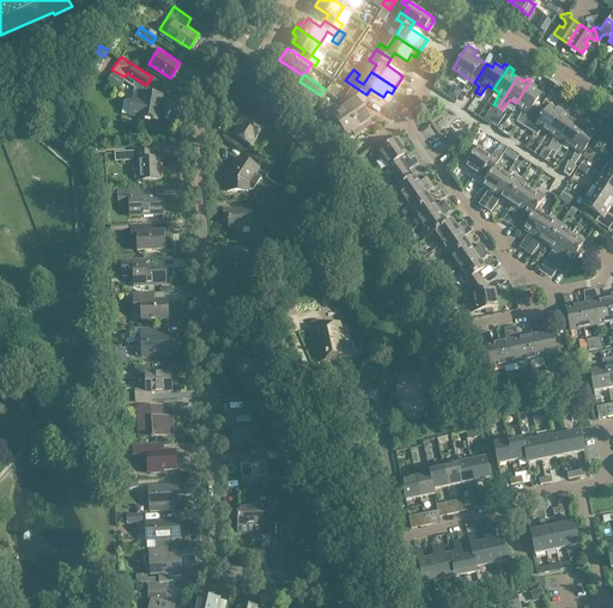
[(526,125),(544,98),(538,93),(540,91),(534,87),(536,84),(530,80),(516,103),(522,107),(516,119),(526,125)]
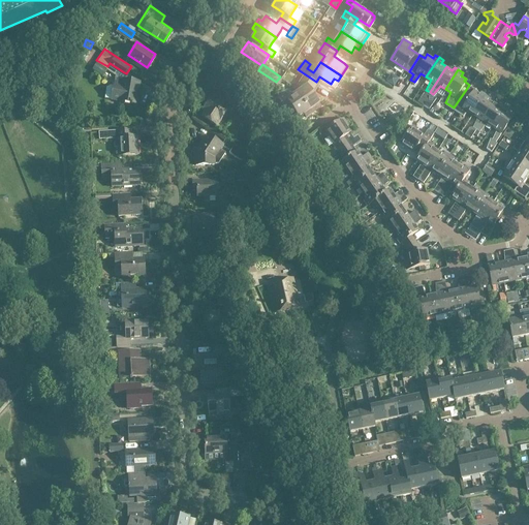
[(307,84),(298,90),(311,111),(316,107),(319,104),(320,102),(318,100),(311,89),(316,82),(304,73),(301,79),(307,84)]
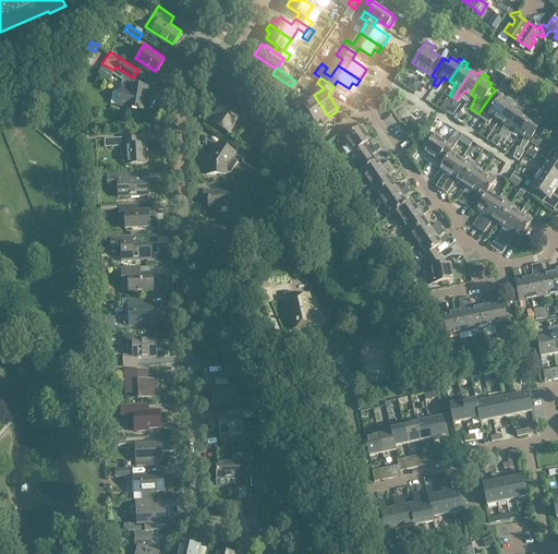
[(129,87),(120,85),(119,86),(117,86),(112,88),(110,99),(117,100),(117,101),(143,106),(146,83),(130,81),(129,87)]
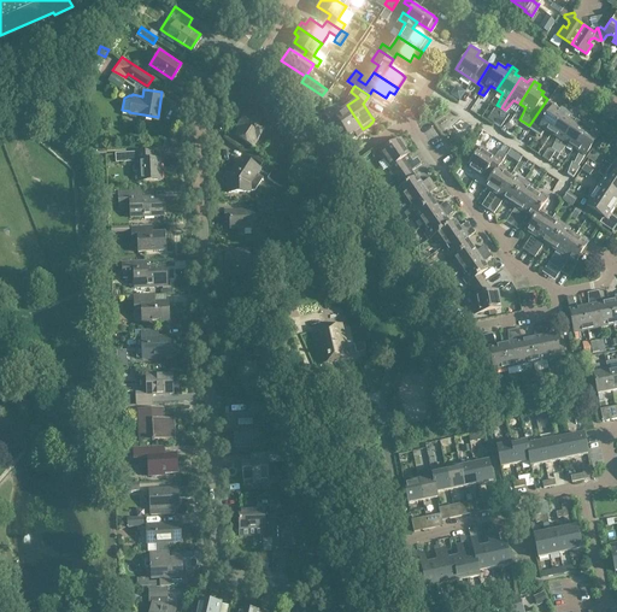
[(546,127),(551,130),(566,107),(562,104),(558,109),(552,105),(553,103),(547,99),(529,125),(540,133),(546,127)]
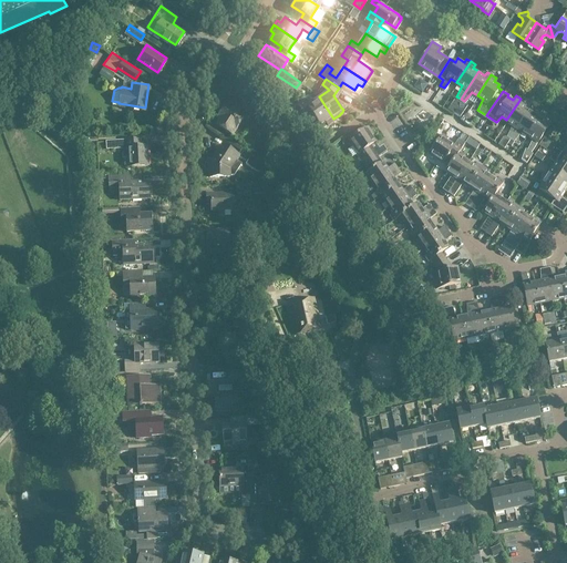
[(328,122),(333,119),(319,96),(312,101),(308,94),(297,101),(306,115),(311,111),(319,122),(326,119),(328,122)]
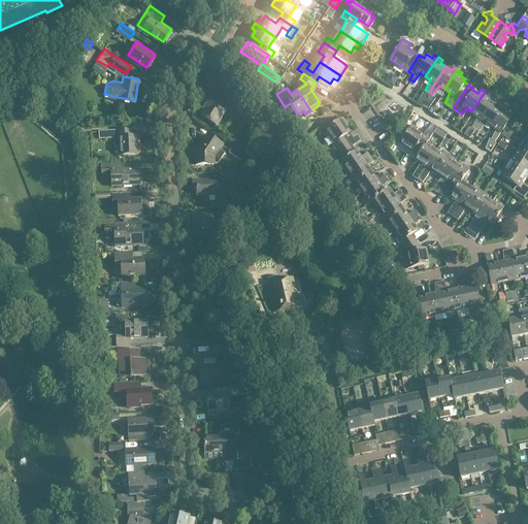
[(434,96),(432,94),(429,92),(422,102),(427,106),(434,96)]
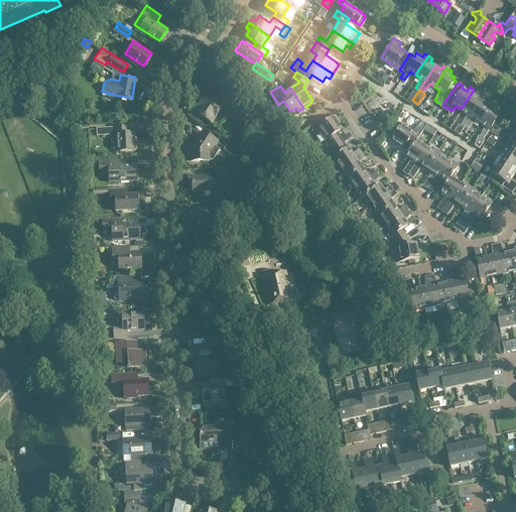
[(478,93),(474,90),(461,109),(466,112),(461,122),(465,124),(481,99),(476,96),(478,93)]
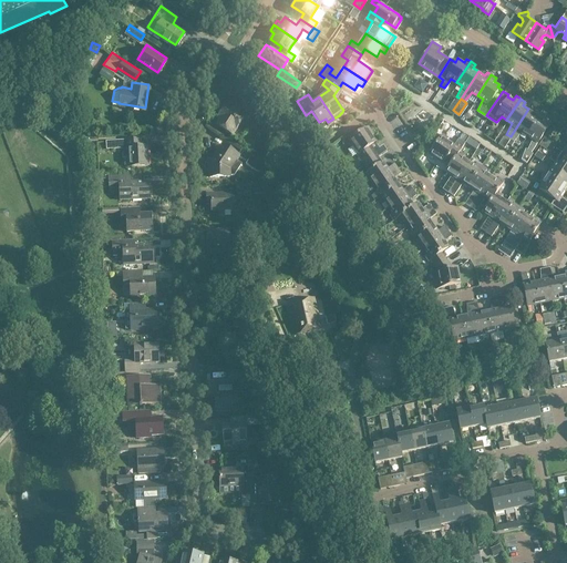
[(219,111),(222,112),(215,122),(232,132),(245,112),(227,100),(219,111)]
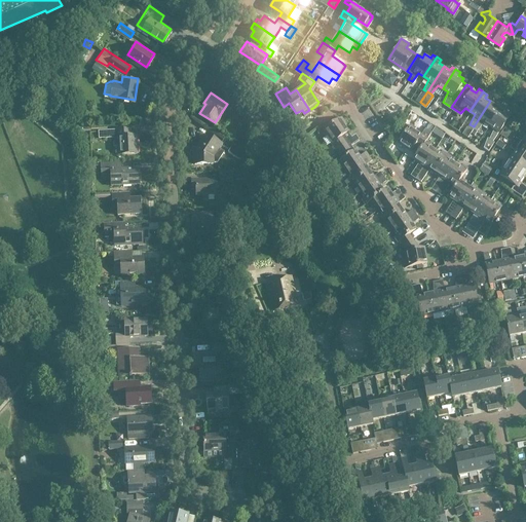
[(495,105),(490,101),(474,126),(477,128),(484,120),(489,123),(502,104),(497,101),(495,105)]
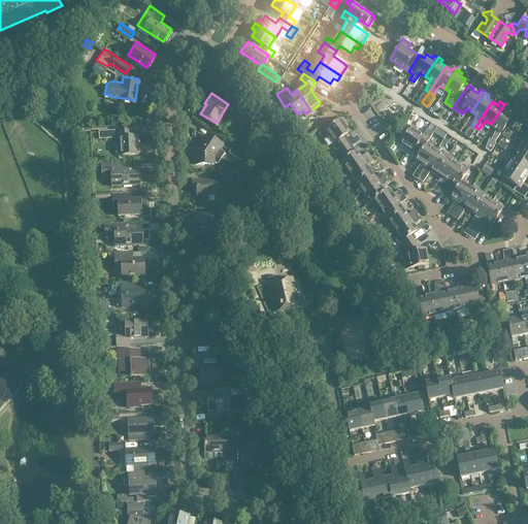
[(496,127),(491,136),(491,137),(494,139),(495,139),(512,113),(506,110),(508,107),(504,104),(491,124),(496,127)]
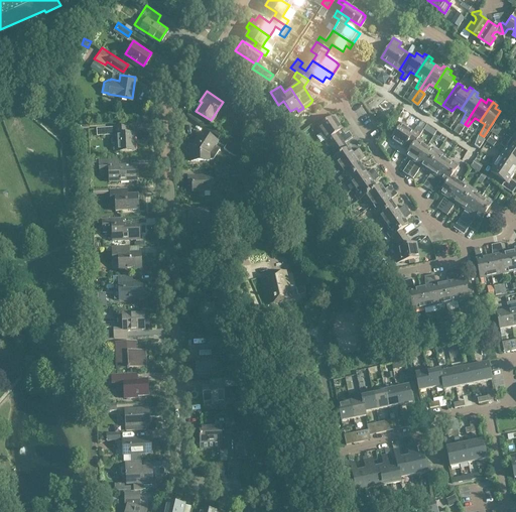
[(335,113),(333,114),(314,126),(318,131),(320,129),(326,136),(325,137),(332,148),(342,141),(335,131),(341,126),(337,120),(339,119),(335,113)]
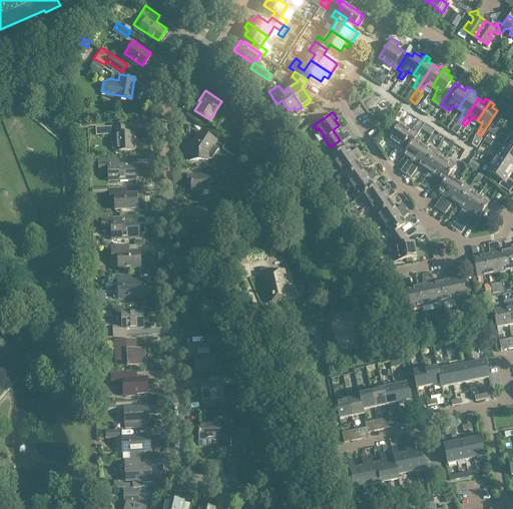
[(409,143),(415,134),(416,132),(403,124),(405,121),(401,118),(389,136),(401,144),(404,139),(409,143)]
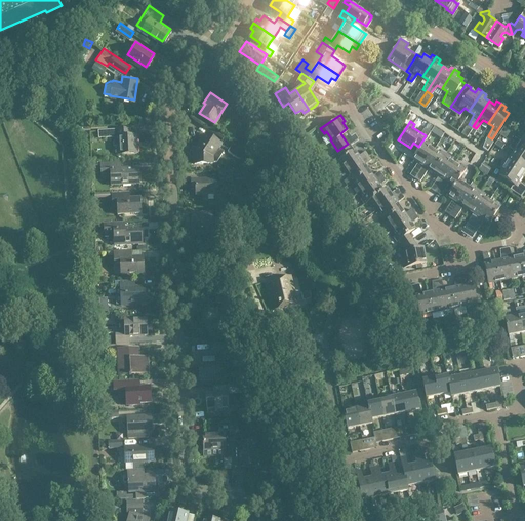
[(470,130),(473,126),(469,124),(466,124),(461,131),(467,134),(470,130)]
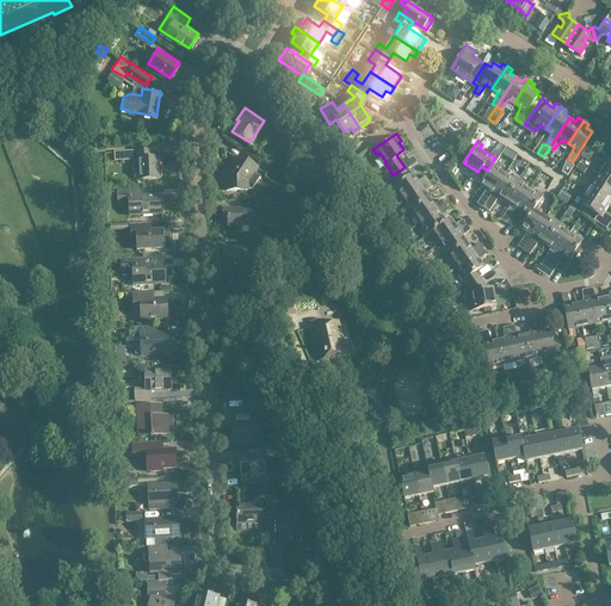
[(159,174),(158,154),(150,154),(150,146),(113,148),(115,156),(131,155),(131,165),(137,165),(139,175),(159,174)]
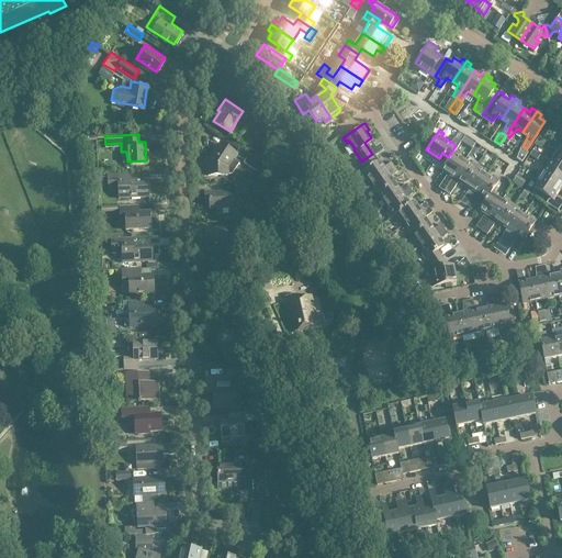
[(226,170),(231,170),(238,159),(233,156),(235,151),(220,141),(208,158),(206,173),(226,171),(226,170)]
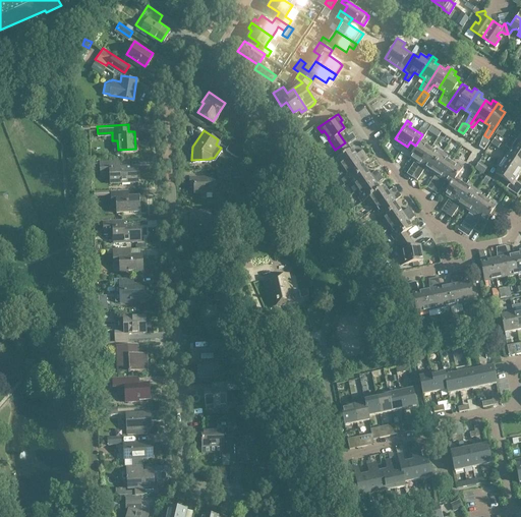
[(352,130),(345,135),(349,140),(356,135),(352,130)]
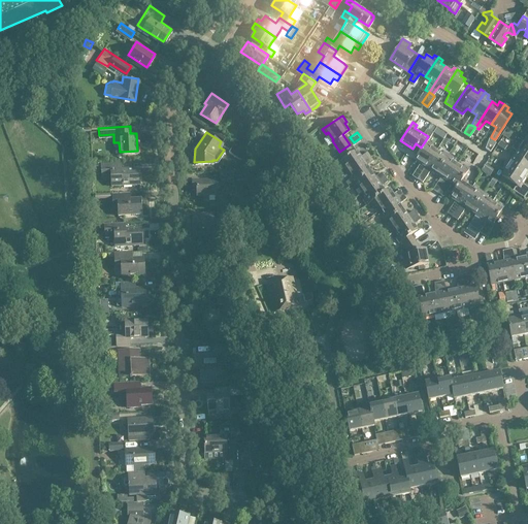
[(502,141),(507,144),(510,136),(505,134),(502,141)]
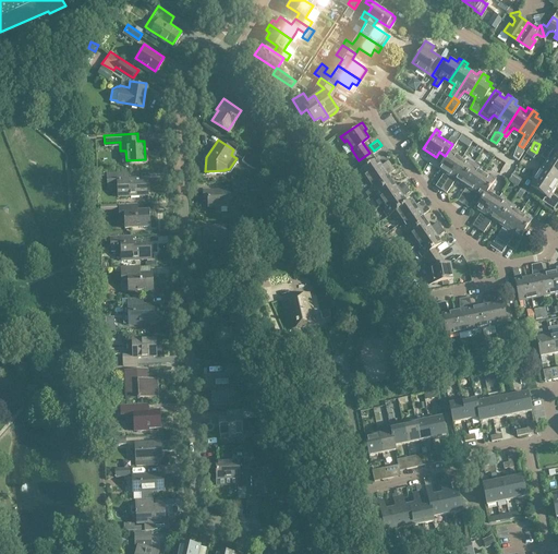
[(547,144),(545,148),(557,157),(557,143),(557,142),(553,148),(549,145),(547,144)]
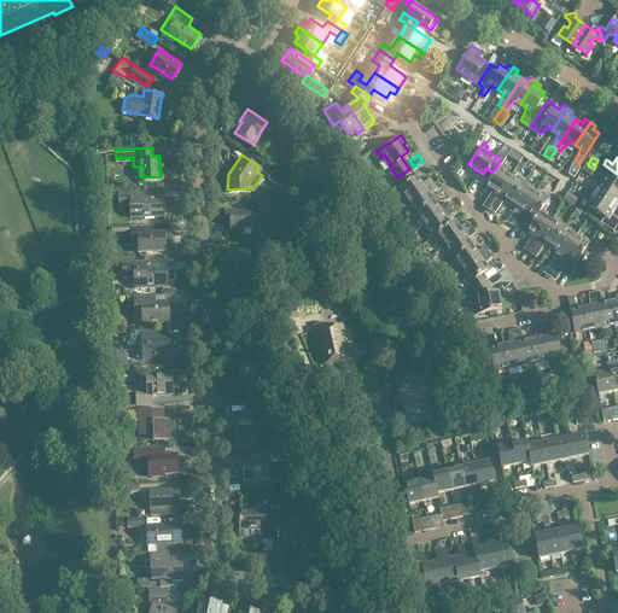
[(581,163),(579,163),(578,163),(575,161),(575,159),(572,158),(567,170),(573,174),(581,163)]
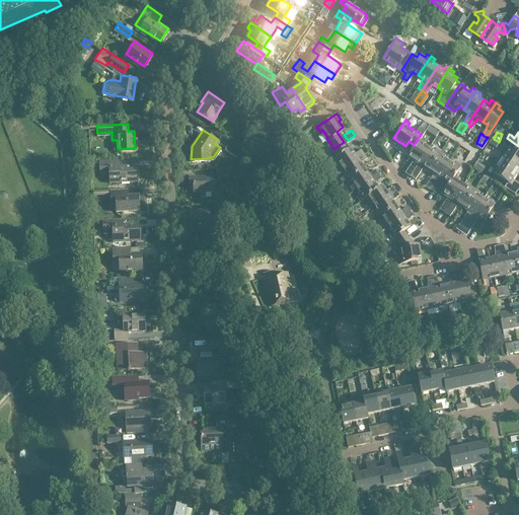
[(425,139),(420,136),(414,145),(408,154),(413,158),(404,170),(410,173),(428,145),(423,141),(425,139)]
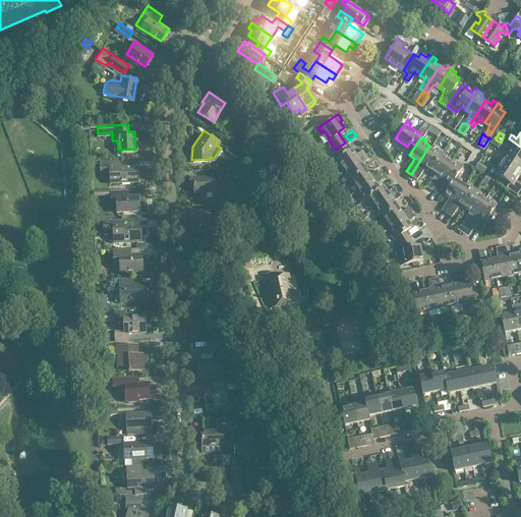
[(520,147),(509,138),(506,142),(511,146),(507,152),(520,160),(520,147)]
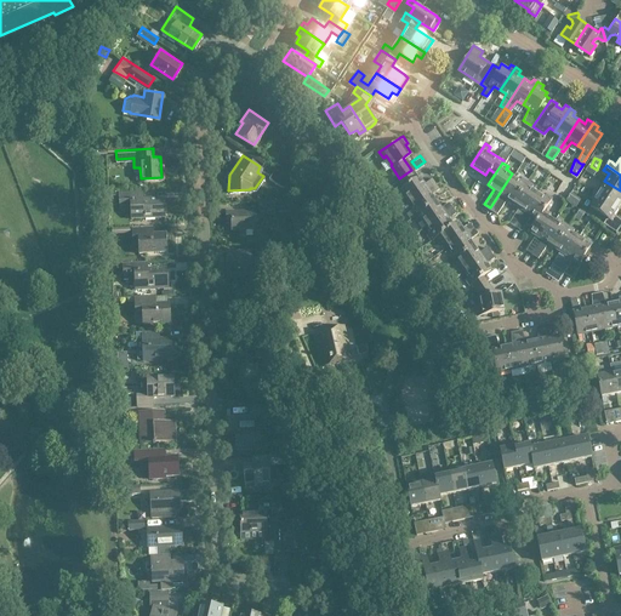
[(274,167),(269,175),(286,187),(292,180),(274,167)]
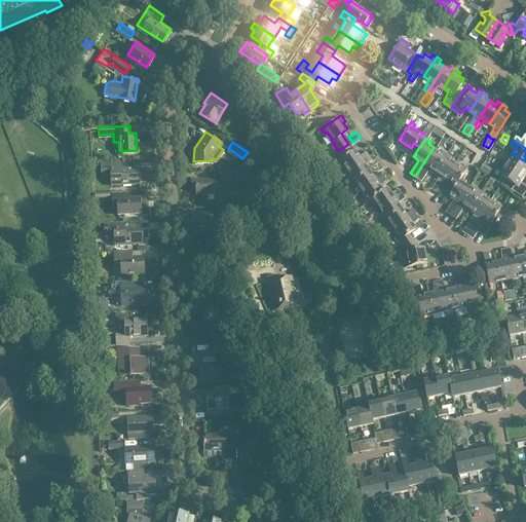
[(342,162),(346,169),(369,153),(366,148),(359,153),(354,147),(351,149),(348,144),(338,151),(342,155),(336,159),(340,164),(342,162)]
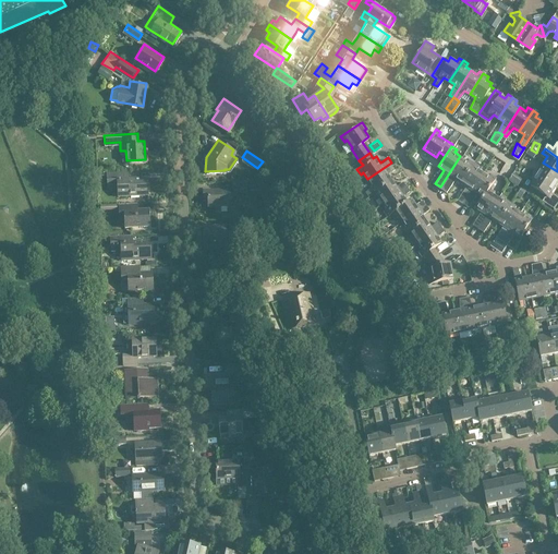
[(466,160),(460,156),(440,187),(446,190),(455,177),(460,180),(473,160),(469,157),(466,160)]
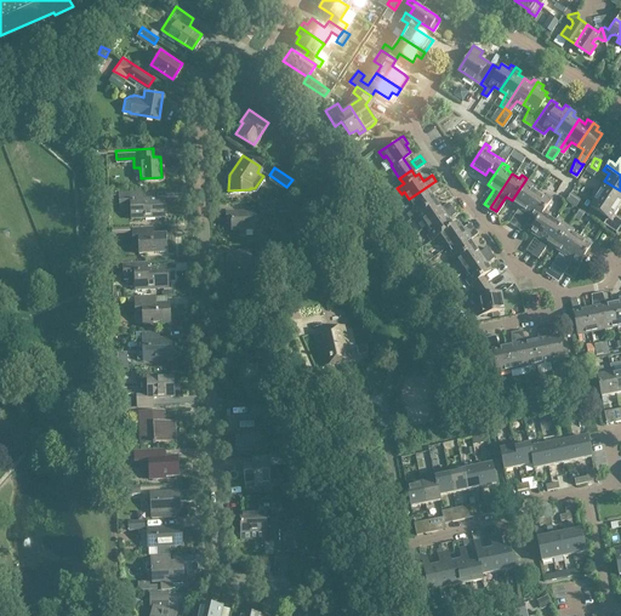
[(527,178),(512,200),(518,205),(508,220),(514,223),(536,189),(530,186),(533,182),(527,178)]
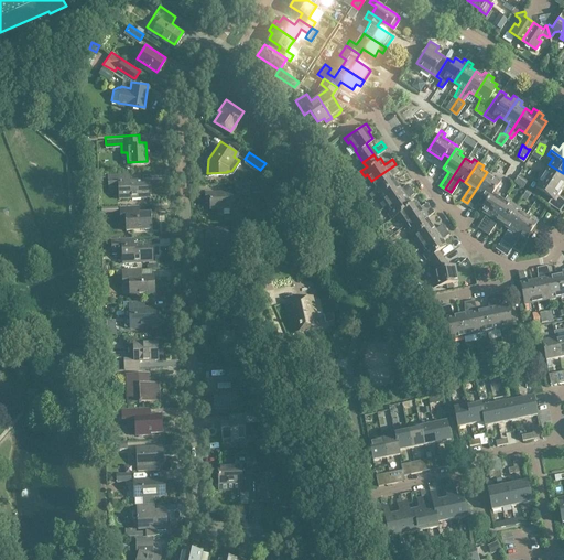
[(372,189),(376,194),(396,181),(391,174),(399,169),(396,164),(371,181),(376,186),(372,189)]
